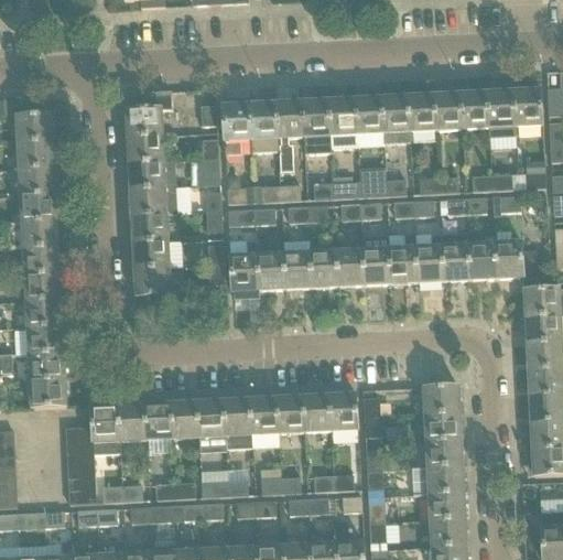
[(523,89),(513,90),(516,127),(542,126),(541,94),(540,89),(540,83),(523,83),(523,89)]
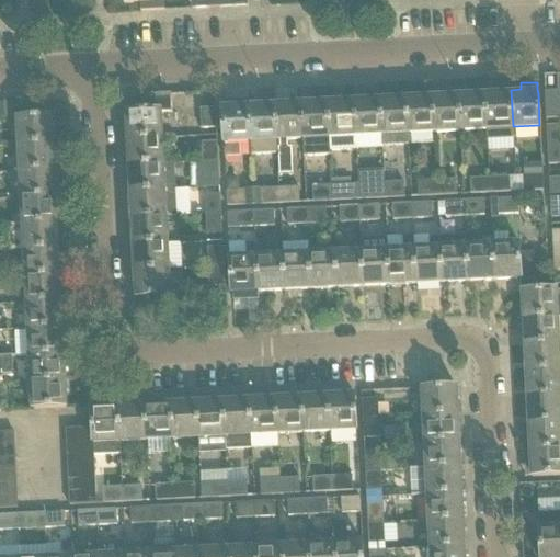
[(494,91),(484,91),(484,93),(487,127),(487,135),(487,137),(513,136),(513,134),(513,126),(511,90),(495,90),(495,88),(494,88),(494,91)]
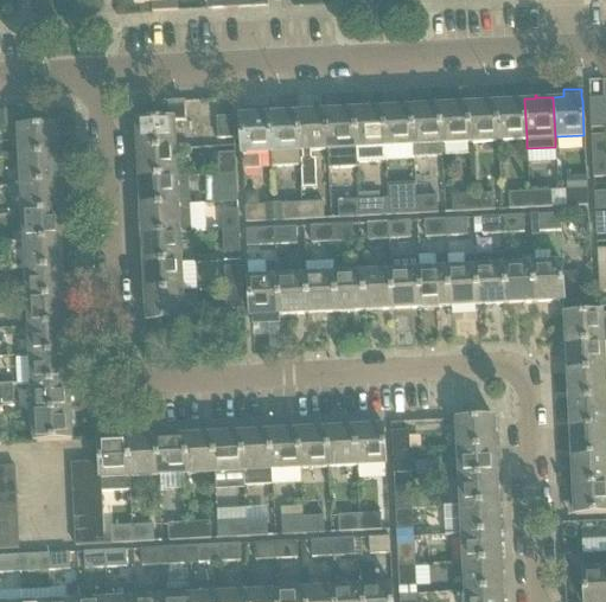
[(605,95),(588,95),(589,125),(605,123),(605,110),(605,95)]
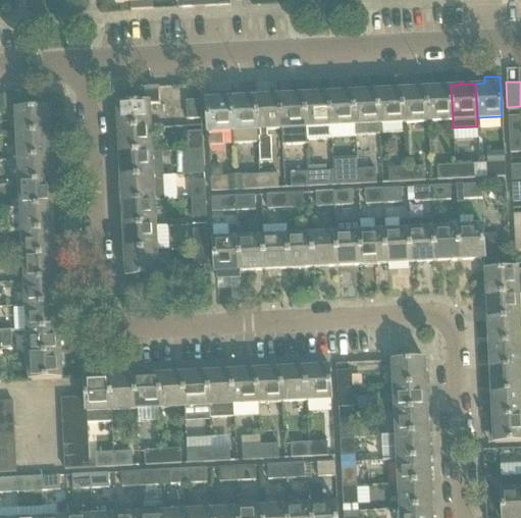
[(116,117),(117,126),(149,124),(148,100),(158,99),(157,83),(137,85),(122,101),(116,101),(116,116),(114,116),(114,117),(116,117)]
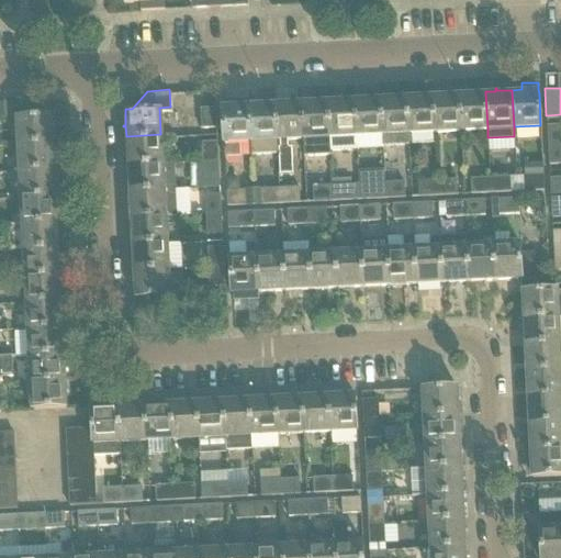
[(469,92),(459,92),(460,130),(487,127),(485,91),(470,92),(470,89),(469,89),(469,92)]
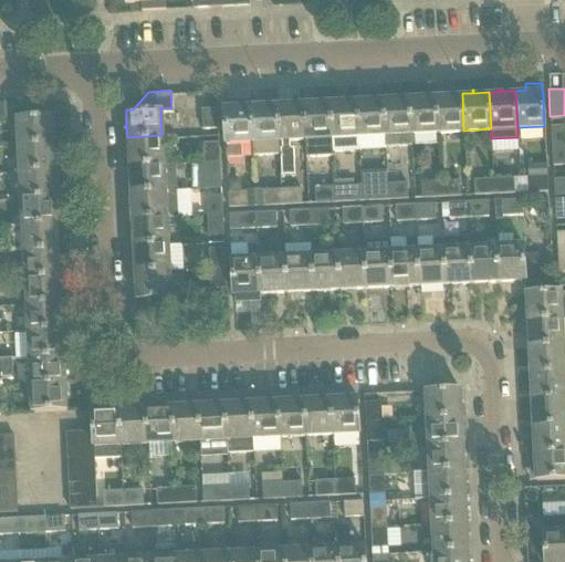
[(446,94),(436,94),(437,132),(463,131),(462,93),(447,94),(447,91),(446,91),(446,94)]
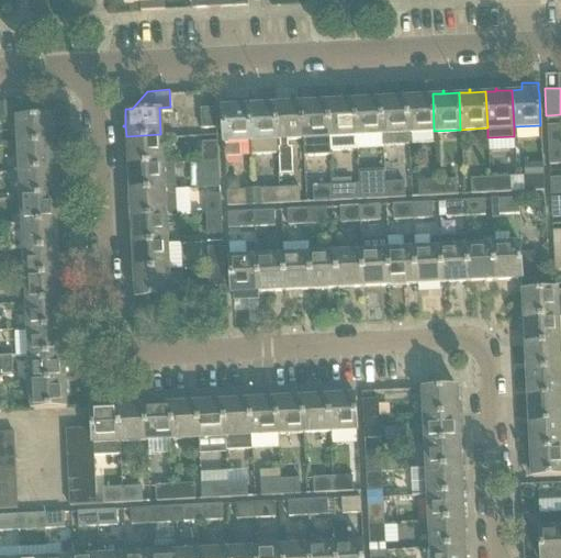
[(416,95),(406,96),(407,132),(434,131),(433,93),(417,95),(417,92),(416,92),(416,95)]
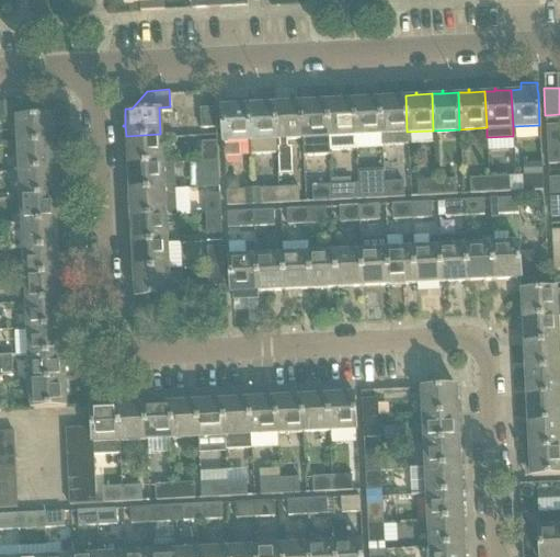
[(389,95),(379,97),(381,143),(408,141),(407,132),(406,95),(390,95),(390,93),(389,93),(389,95)]
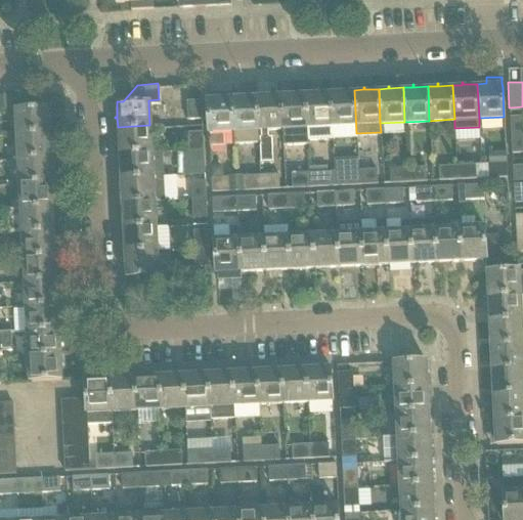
[(338,91),(330,91),(332,136),(356,135),(356,133),(354,90),(339,91),(339,88),(338,88),(338,91)]
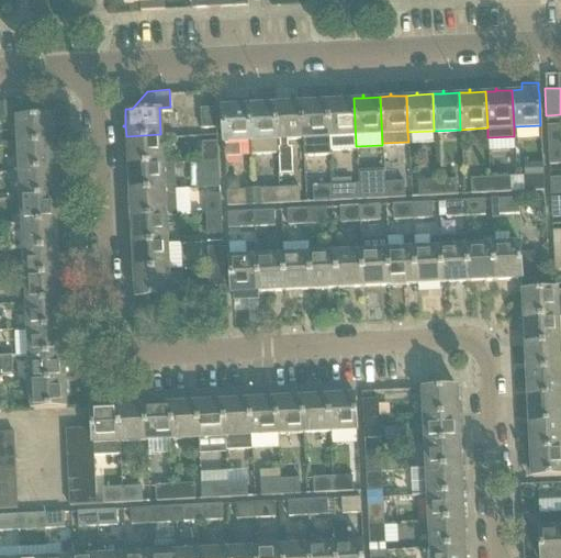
[(231,104),(221,104),(222,126),(222,141),(223,154),(236,153),(239,153),(238,140),(249,140),(247,103),(247,97),(231,98),(231,104)]
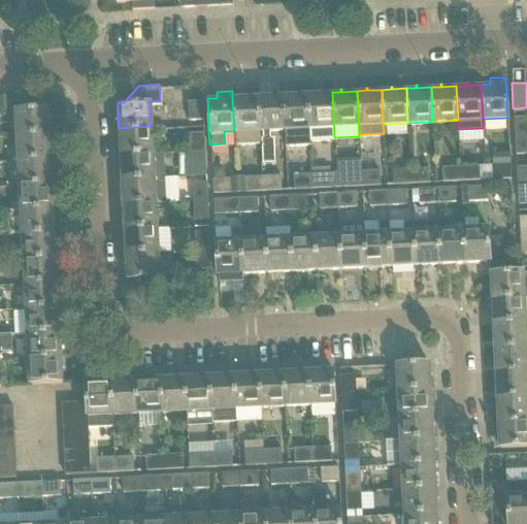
[(291,94),(283,95),(284,128),(285,144),(309,143),(307,93),(292,94),(292,91),(291,92),(291,94)]
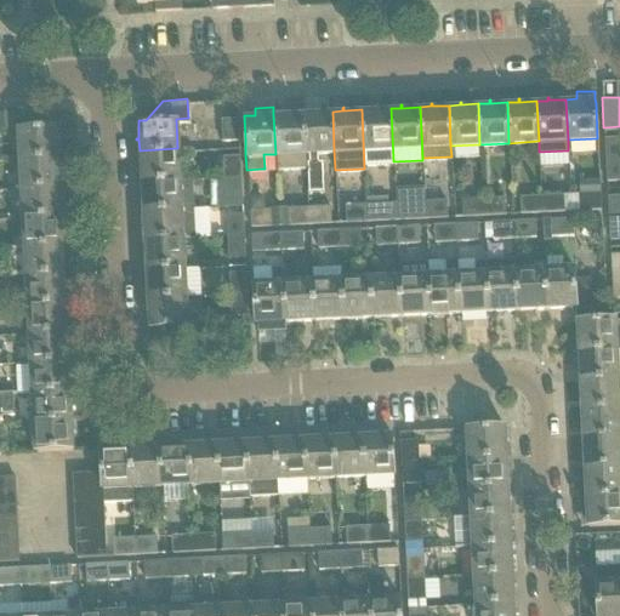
[(371,109),(362,109),(364,163),(393,161),(391,108),(373,109),(373,107),(371,107),(371,109)]
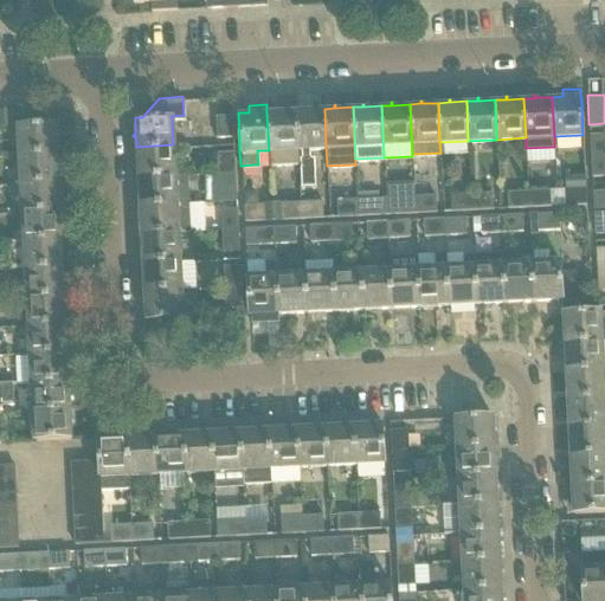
[(306,109),(295,110),(297,149),(301,148),(301,156),(300,156),(301,185),(315,185),(313,156),(309,156),(309,148),(326,147),(324,109),(307,109),(307,107),(306,107),(306,109)]
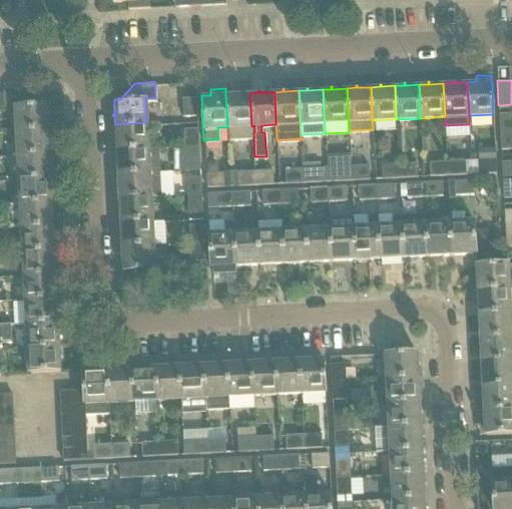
[(234,94),(225,94),(227,127),(228,135),(228,138),(252,137),(252,134),(251,126),(249,93),(235,94),(235,91),(234,91),(234,94)]
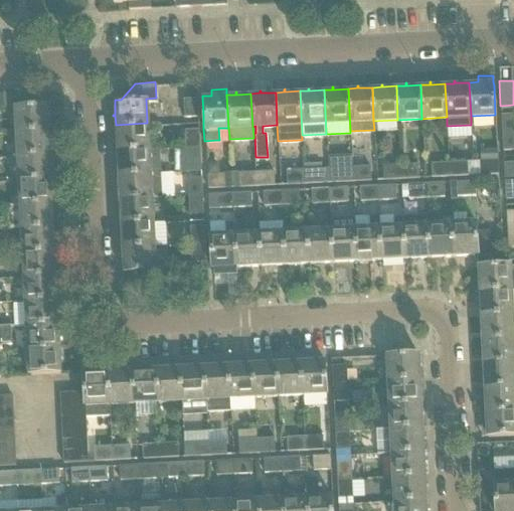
[(182,97),(183,115),(197,114),(196,96),(182,97)]
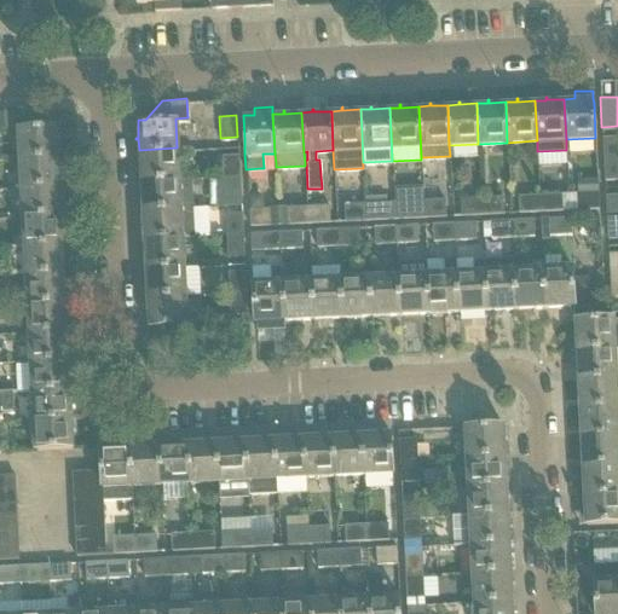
[(17,127),(18,156),(56,154),(56,138),(58,138),(58,135),(56,135),(55,125),(17,127)]
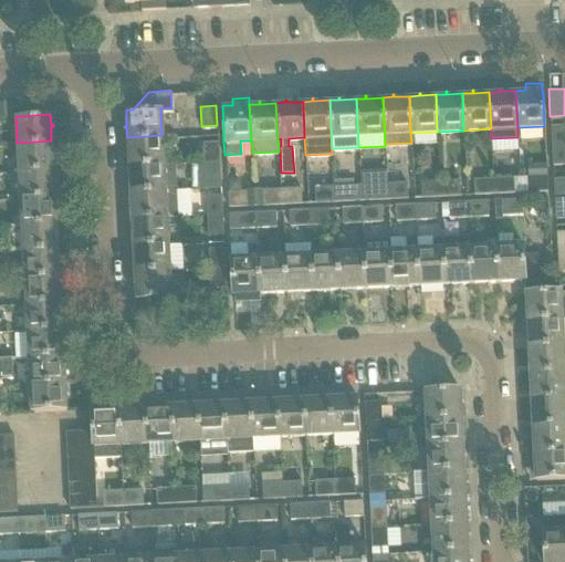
[(564,123),(551,124),(552,144),(564,143),(564,123)]
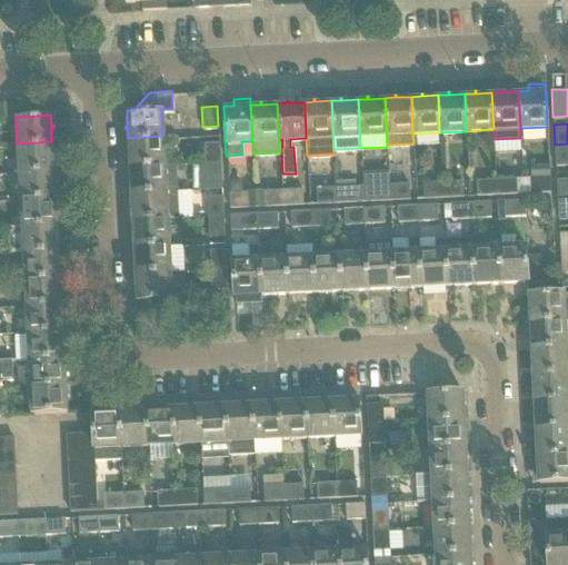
[(128,155),(129,165),(165,162),(162,136),(128,138),(129,154),(126,154),(126,155),(128,155)]
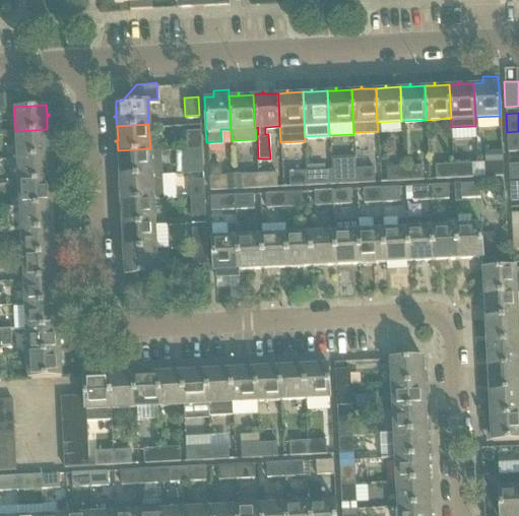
[(185,129),(186,147),(201,146),(200,128),(185,129)]
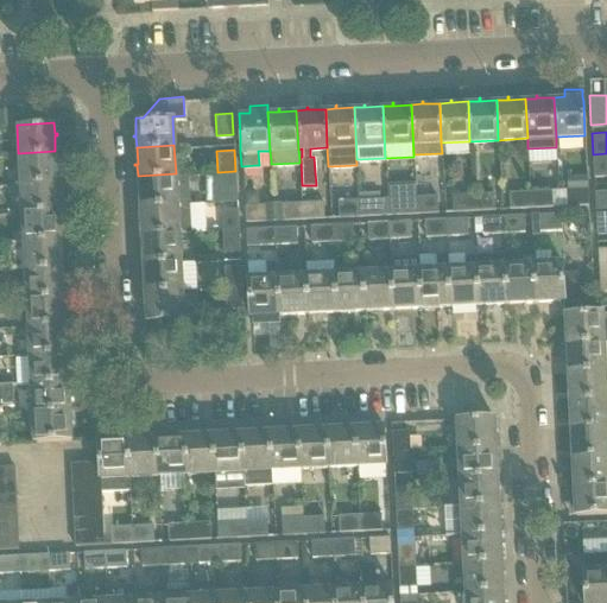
[(18,153),(19,182),(57,179),(56,164),(59,163),(59,162),(56,163),(55,151),(18,153)]
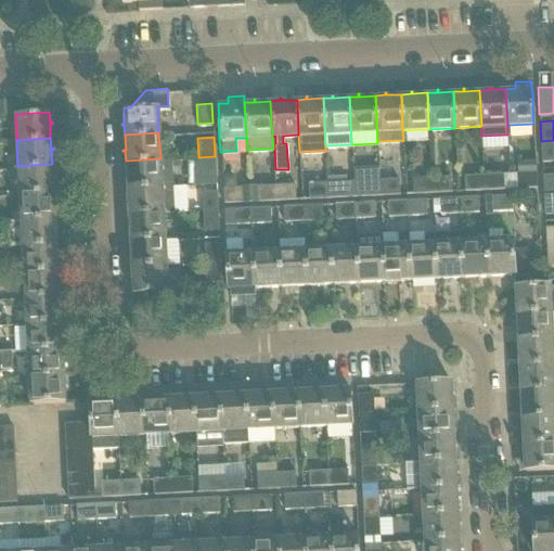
[(553,140),(541,141),(541,161),(553,159),(553,140)]
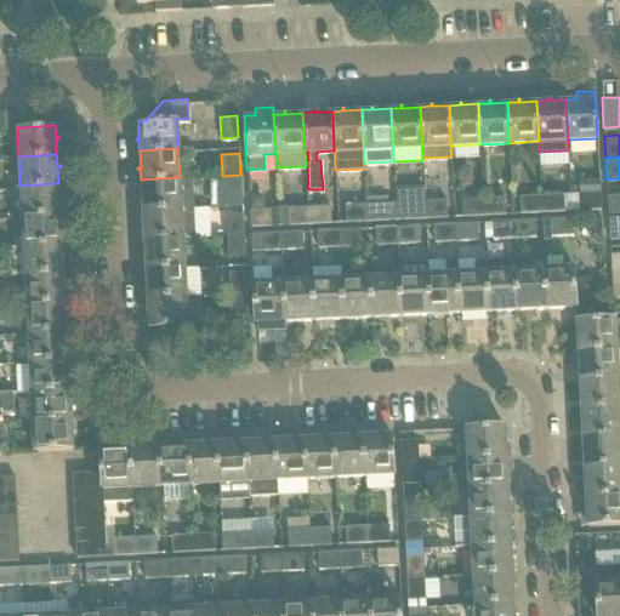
[(240,175),(222,176),(223,198),(242,197),(240,175)]
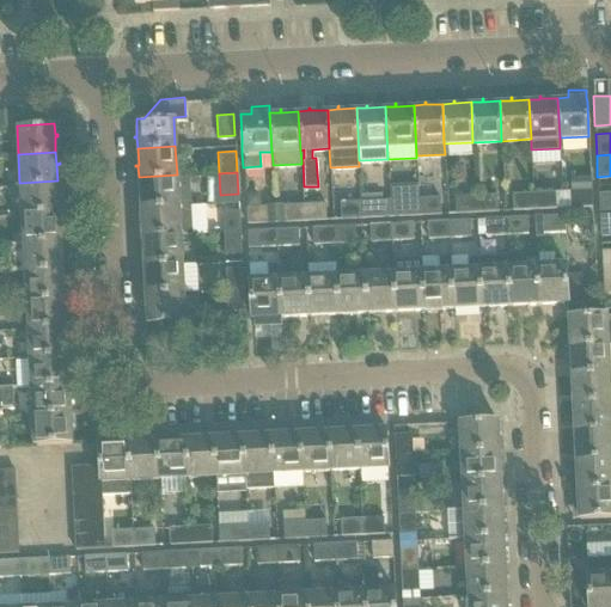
[(140,192),(136,194),(136,195),(140,194),(140,206),(178,203),(190,203),(189,175),(177,175),(139,177),(140,192)]
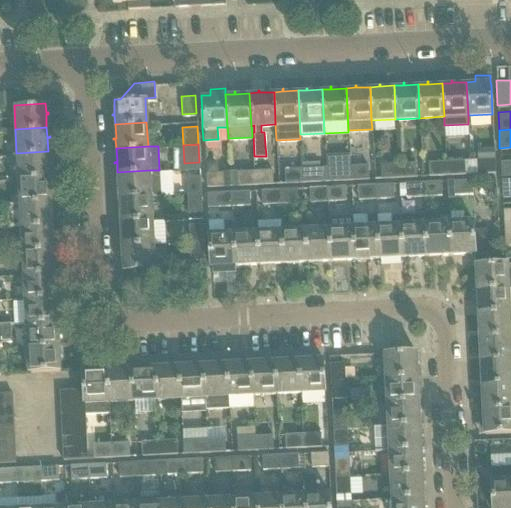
[(16,153),(18,177),(49,175),(48,162),(51,161),(51,160),(48,160),(48,151),(16,153)]
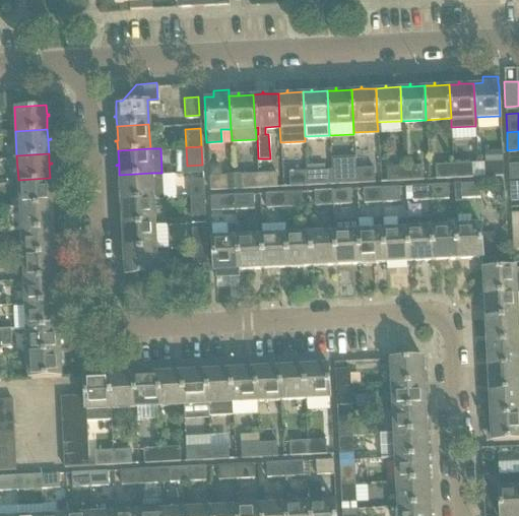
[(503,174),(502,160),(483,162),(484,175),(503,174)]
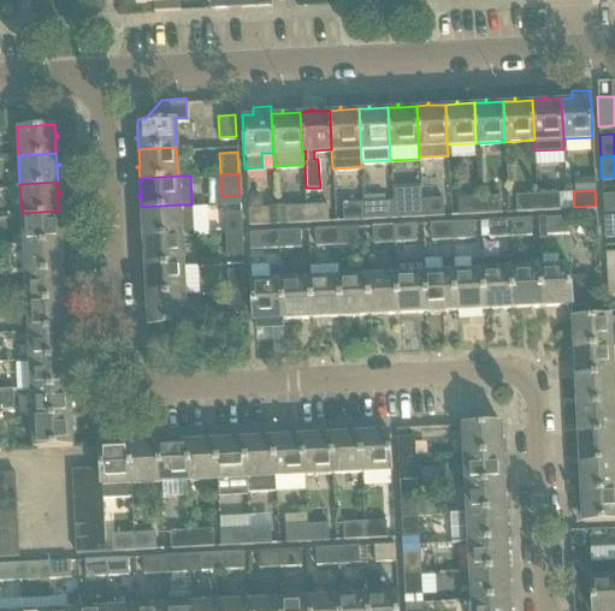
[(256,191),(247,193),(248,206),(261,205),(260,195),(256,191)]
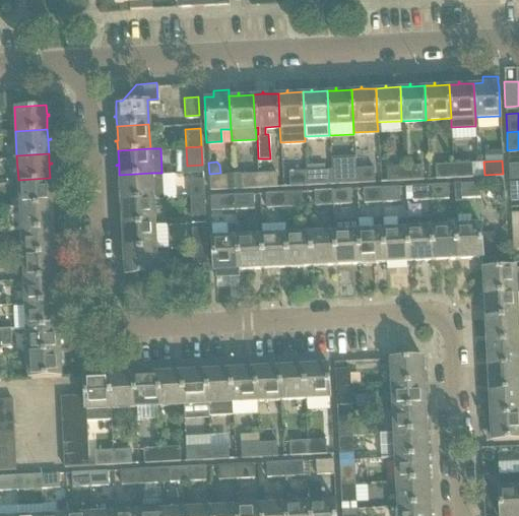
[(453,177),(453,162),(435,163),(436,178),(453,177)]
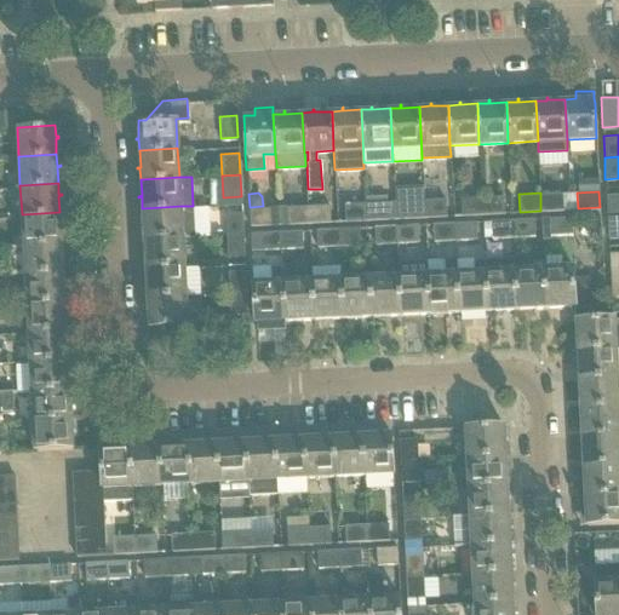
[(562,193),(540,193),(540,211),(563,210),(562,193)]
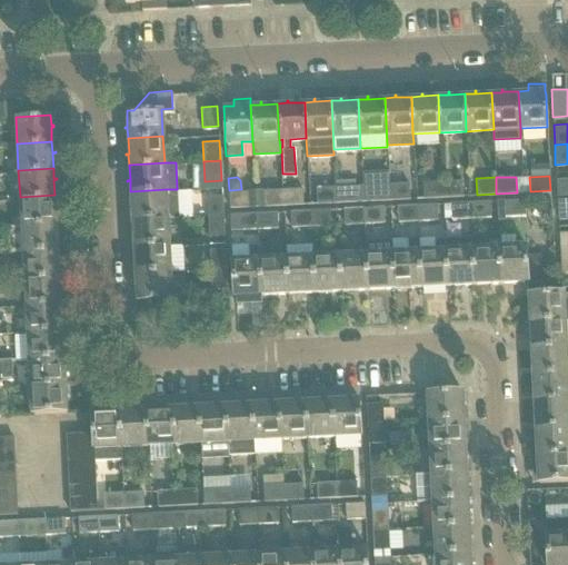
[(567,177),(556,178),(557,198),(567,197),(567,177)]
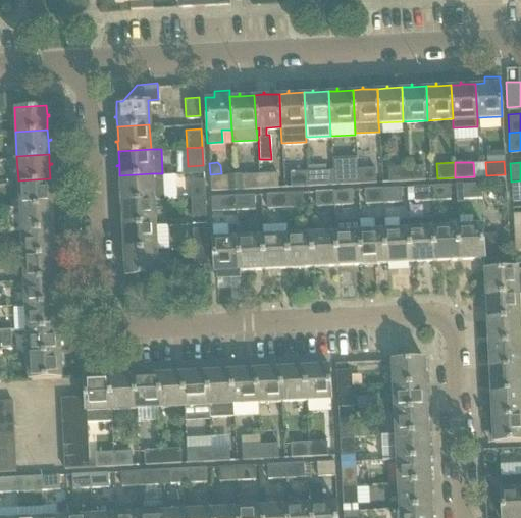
[(424,164),(406,165),(406,180),(425,179),(424,164)]
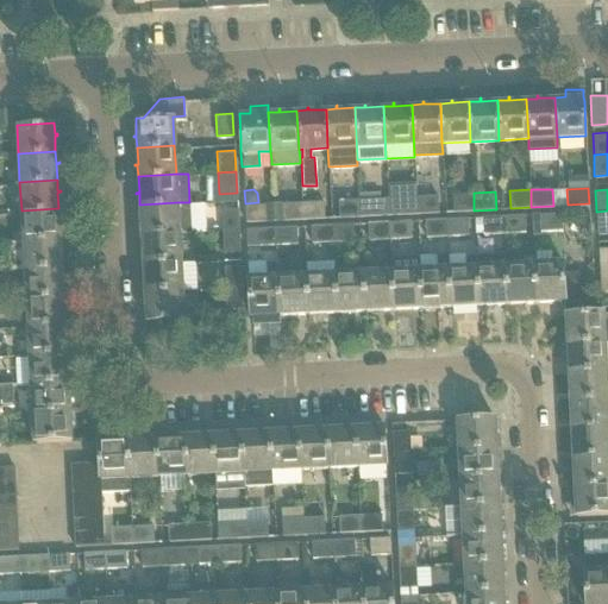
[(474,211),(474,193),(452,194),(453,212),(474,211)]
